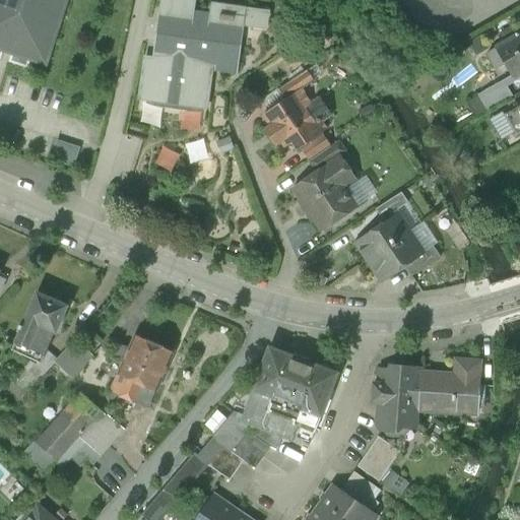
[(30,61),(45,65),(66,0),(0,0),(0,59),(0,60),(3,52),(11,55),(9,63),(27,69),(30,61)]
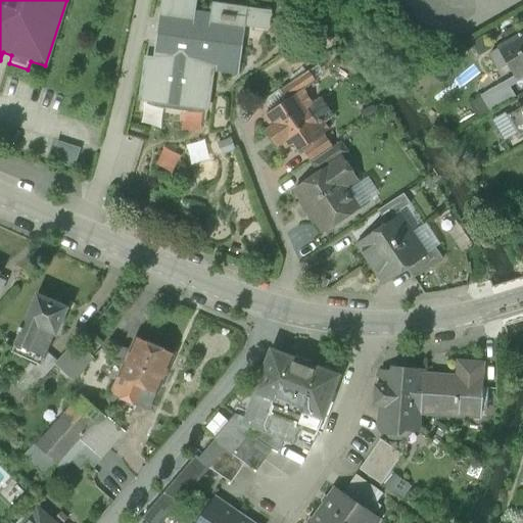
[(268,30),(270,13),(214,5),(211,16),(193,13),(195,0),(162,0),(160,15),(160,19),(167,20),(164,35),(158,35),(154,60),(146,58),(141,90),(140,100),(159,103),(159,107),(186,111),(187,107),(206,110),(212,70),(237,75),(244,26),(268,30)]
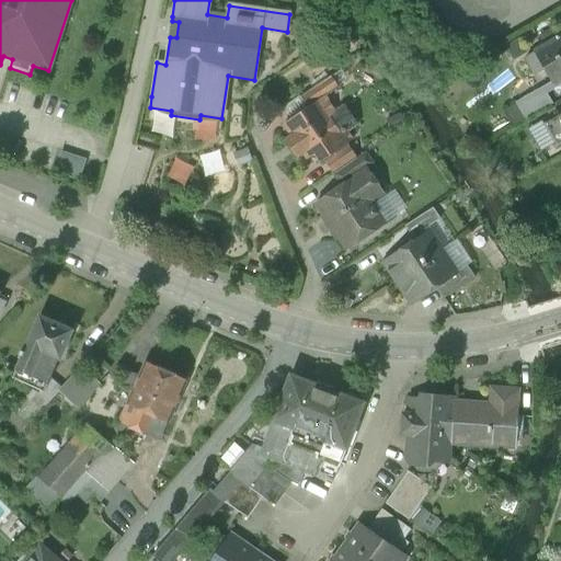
[(560,37),(535,53),(556,88),(560,84),(560,37)]
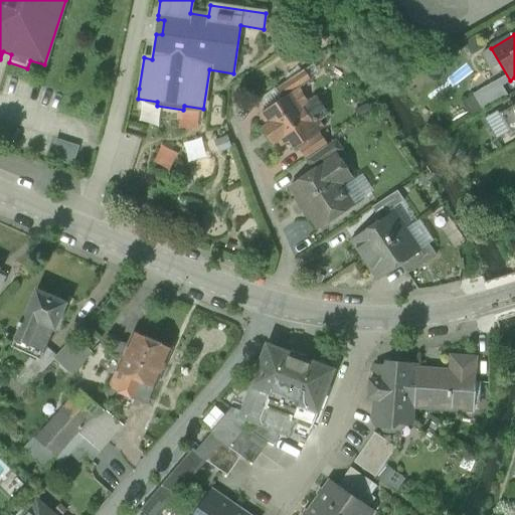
[(297,74),(276,89),(283,99),(298,89),(299,89),(304,84),(297,74)]
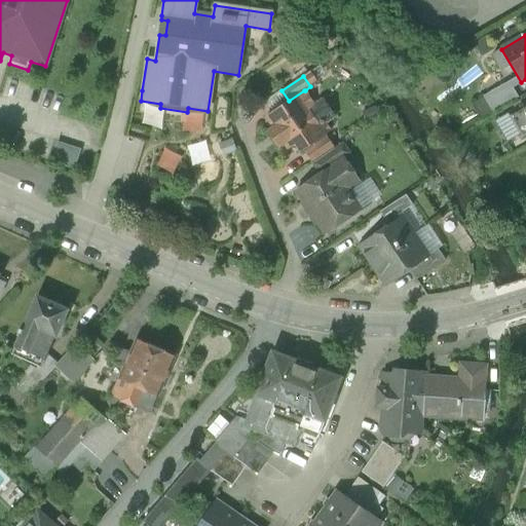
[(511,86),(486,101),(492,112),(517,98),(511,86)]
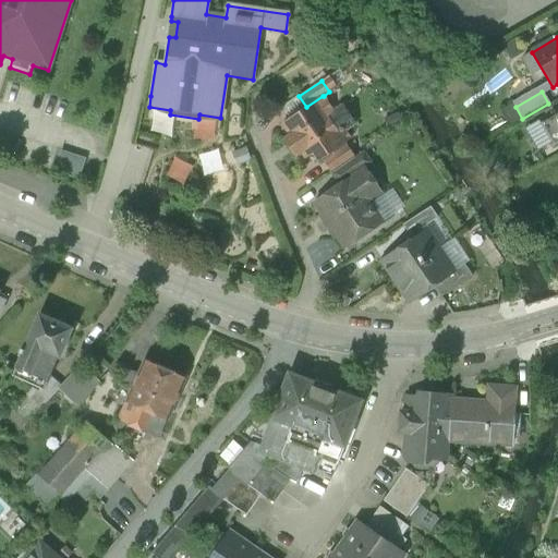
[(306,107),(282,123),(291,136),(283,141),(294,156),(301,150),(306,158),(306,157),(319,160),(322,159),(346,143),(351,140),(346,131),(355,124),(342,105),(334,111),(324,96),(323,96),(306,107)]
